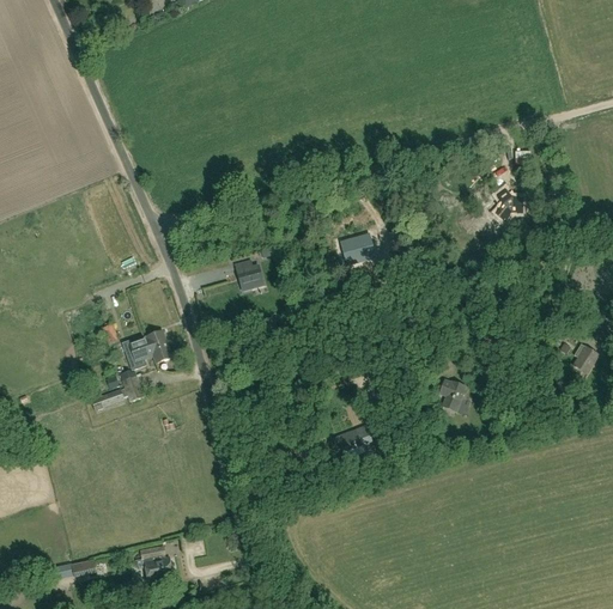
[(562,183),(558,170),(547,172),(551,186),(547,186),(548,190),(553,194),(558,193),(562,188),(560,183),(562,183)]
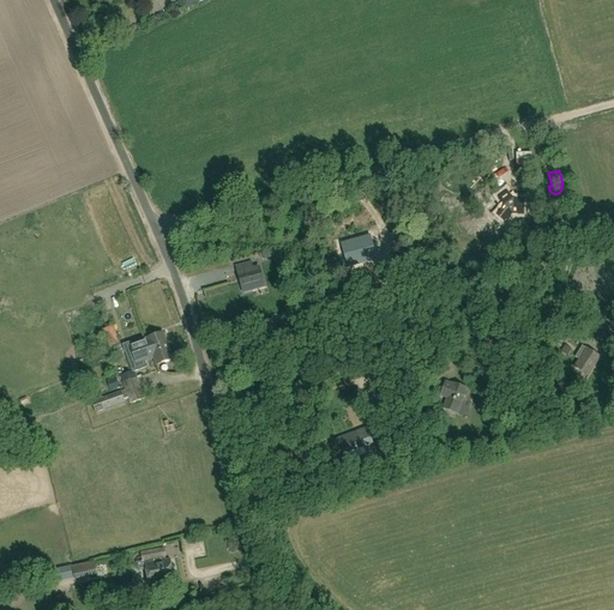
[(504,189),(495,195),(503,204),(494,213),(504,221),(511,212),(522,212),(522,198),(511,198),(504,189)]
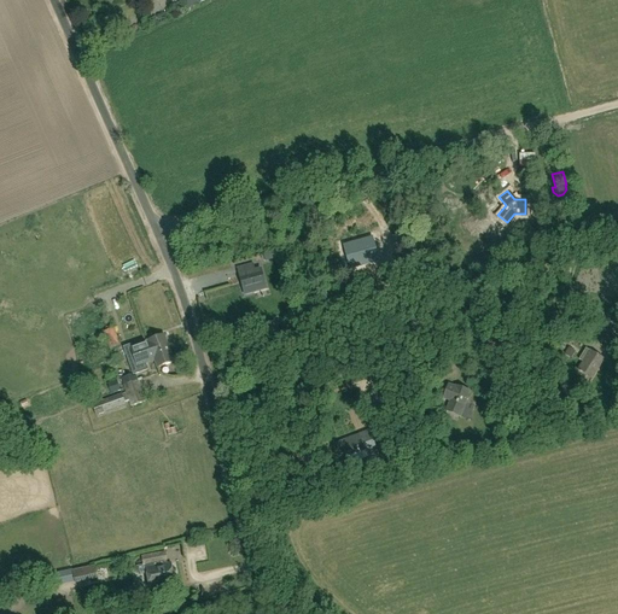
[(378,257),(372,235),(349,241),(355,263),(378,257)]
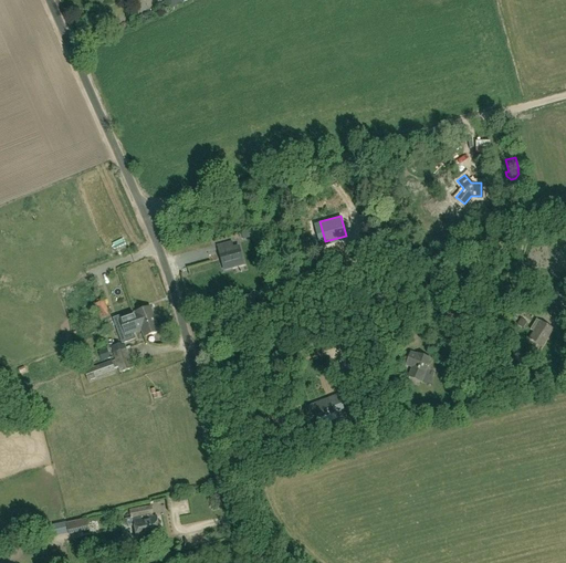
[(226,246),(220,247),(224,263),(242,258),(239,247),(227,250),(226,246)]
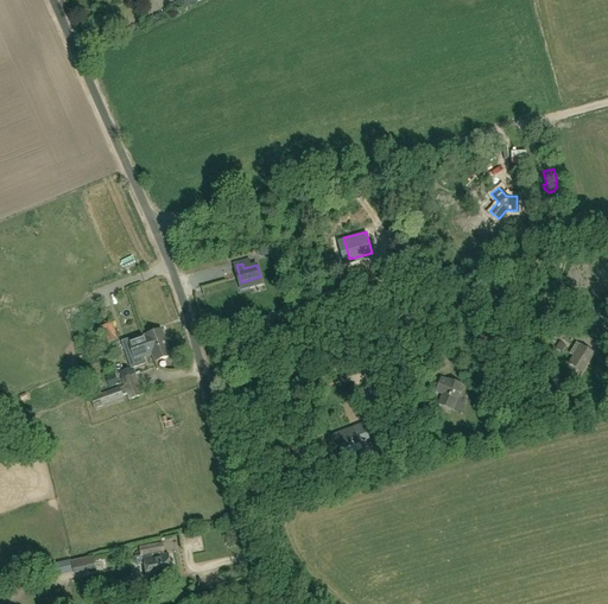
[(108,341),(119,336),(113,319),(101,323),(108,341)]
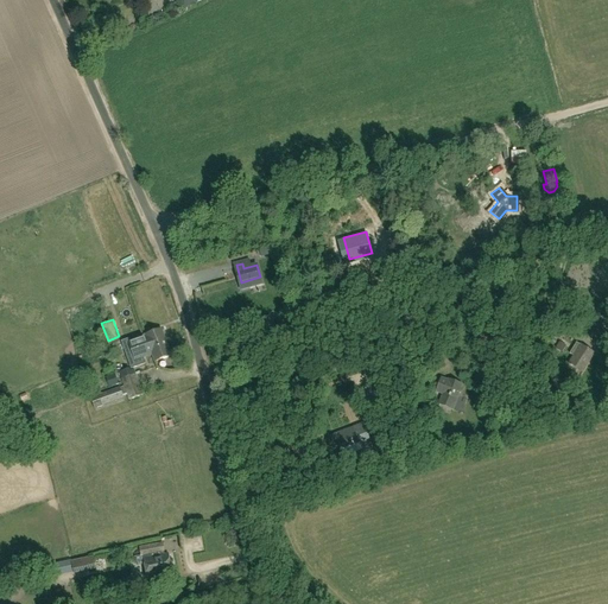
[(146,332),(153,351),(156,358),(172,353),(163,326),(146,332)]
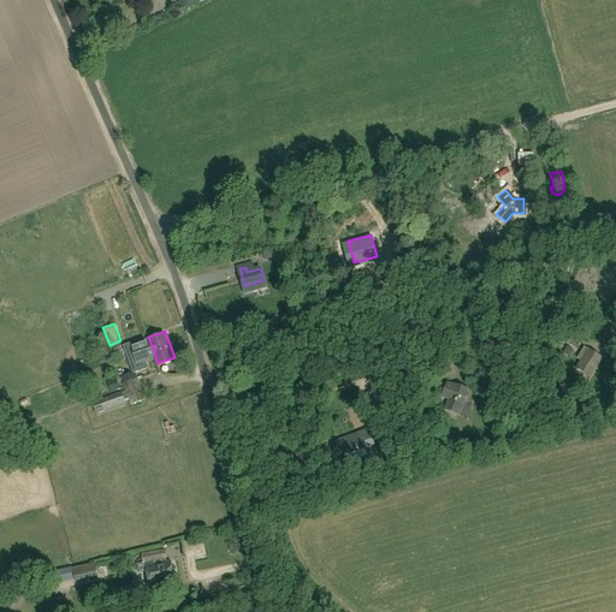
[(146,360),(155,356),(148,337),(131,343),(130,340),(123,343),(132,372),(148,366),(146,360)]
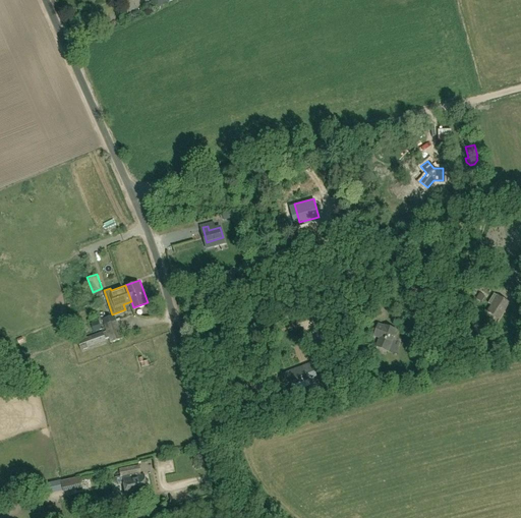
[(479,290),(476,296),(481,299),(485,293),(479,290)]
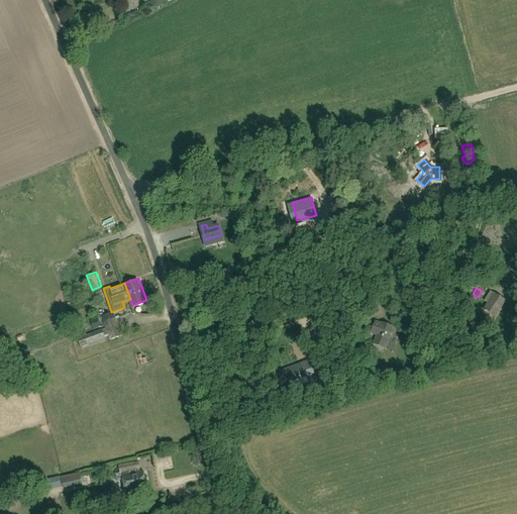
[(493,291),(490,289),(485,299),(488,300),(484,306),(496,314),(506,298),(494,290),(493,291)]
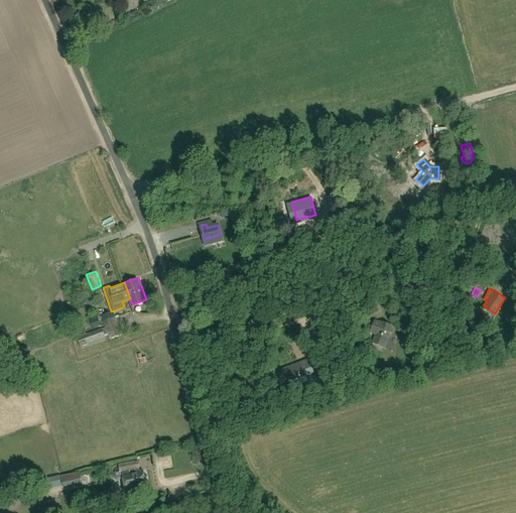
[(287,311),(300,307),(298,300),(285,303),(287,311)]
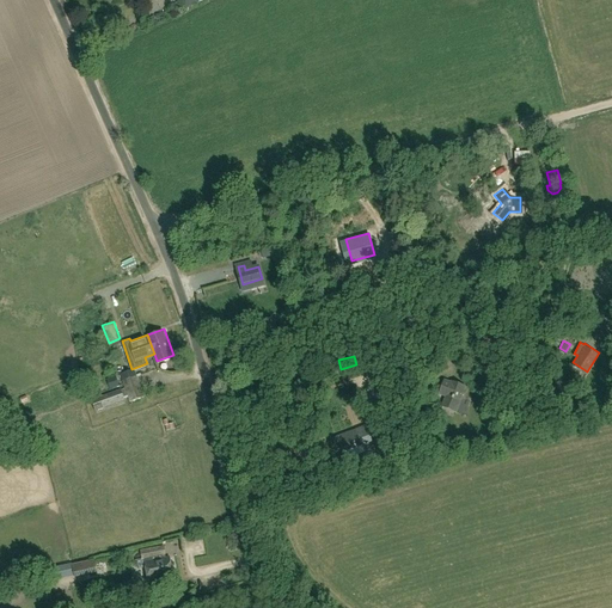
[(132,370),(130,368),(120,372),(122,379),(124,386),(140,380),(135,369),(132,370)]
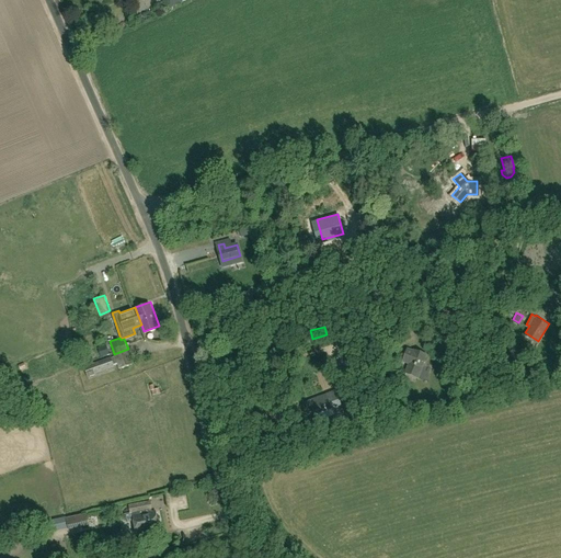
[(107,348),(106,343),(98,346),(99,350),(101,355),(110,352),(107,348)]
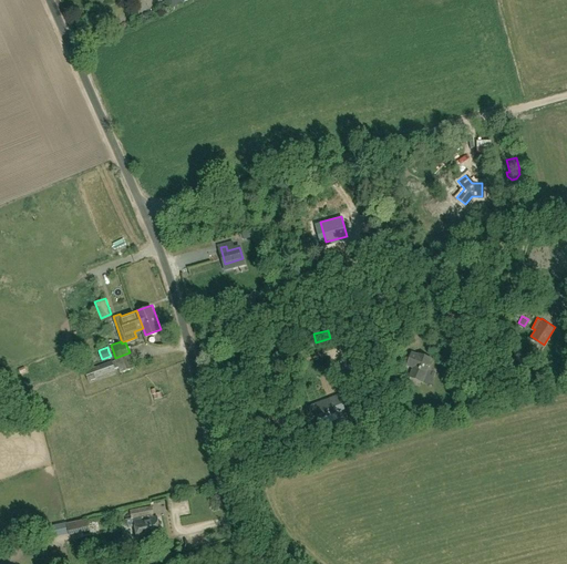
[(419,352),(412,350),(408,362),(413,365),(410,375),(422,379),(431,357),(419,351),(419,352)]
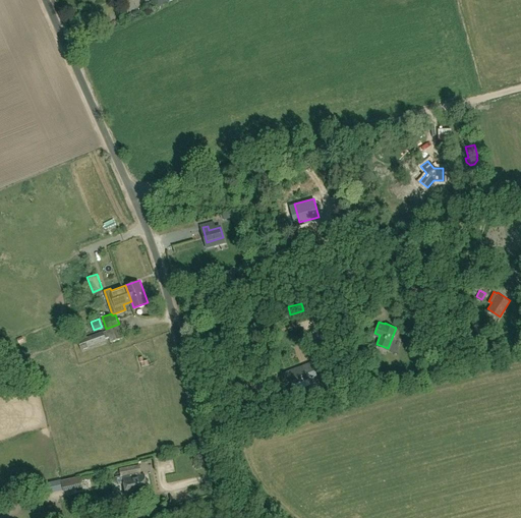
[(119,324),(106,329),(111,340),(123,336),(119,324)]
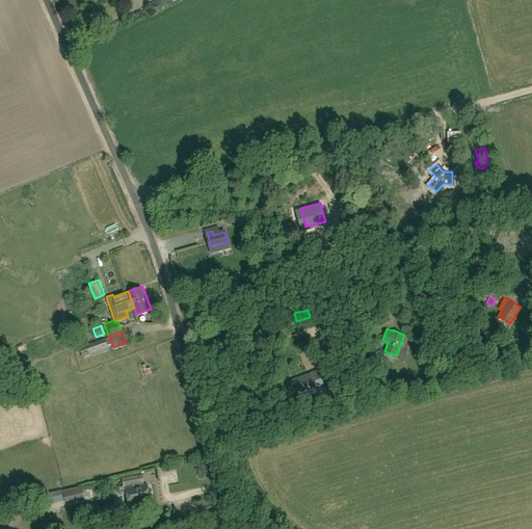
[(106,337),(86,343),(79,346),(82,355),(109,346),(106,337)]
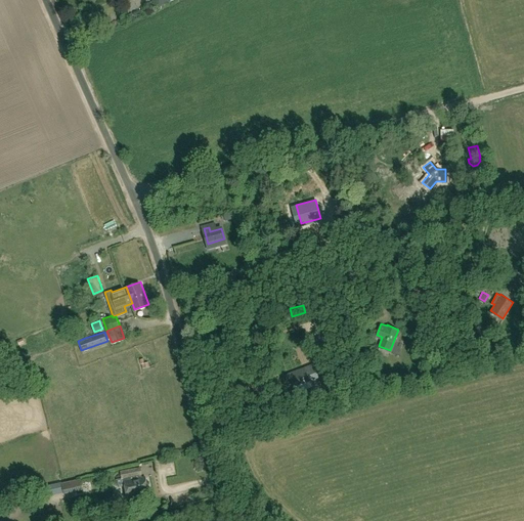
[(306,365),(290,372),(295,385),(311,379),(306,365)]
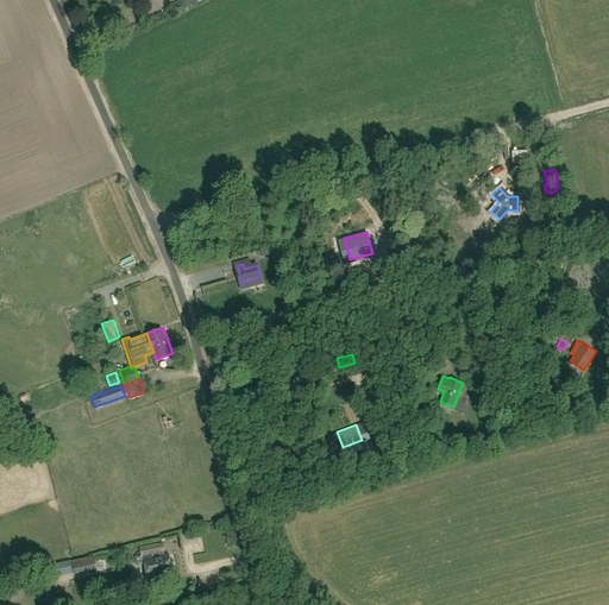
[(169,552),(165,553),(163,540),(139,544),(140,554),(135,555),(136,565),(144,562),(148,578),(173,573),(169,552)]
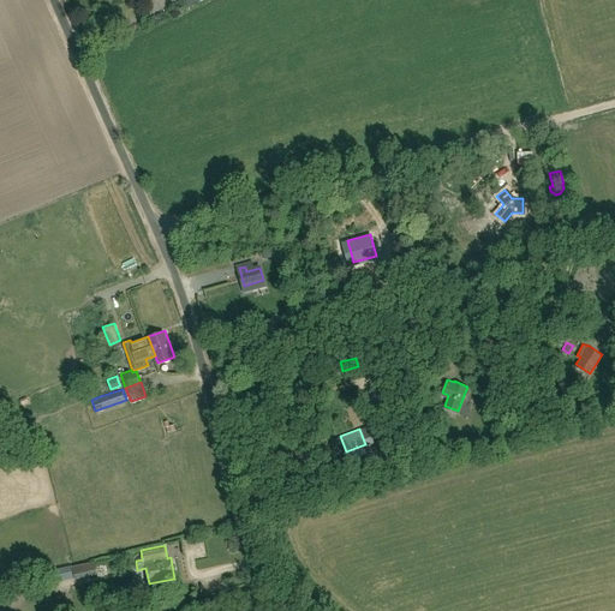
All buildings are outlined.
